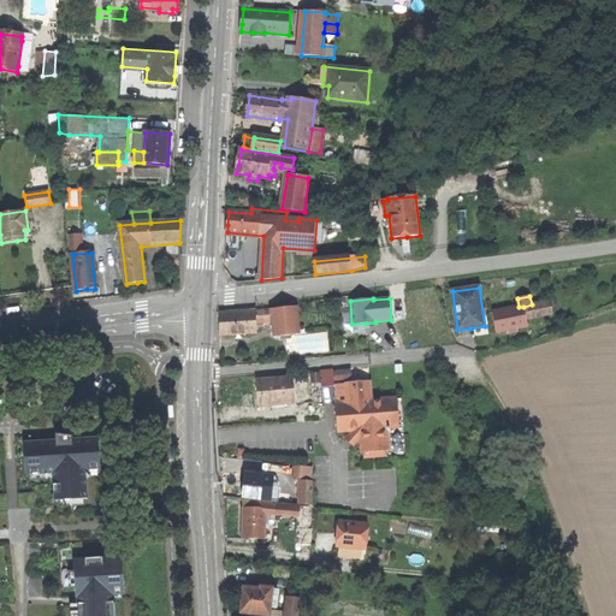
[(532,304),(523,307),(526,319),(551,314),(550,302),(532,304)]
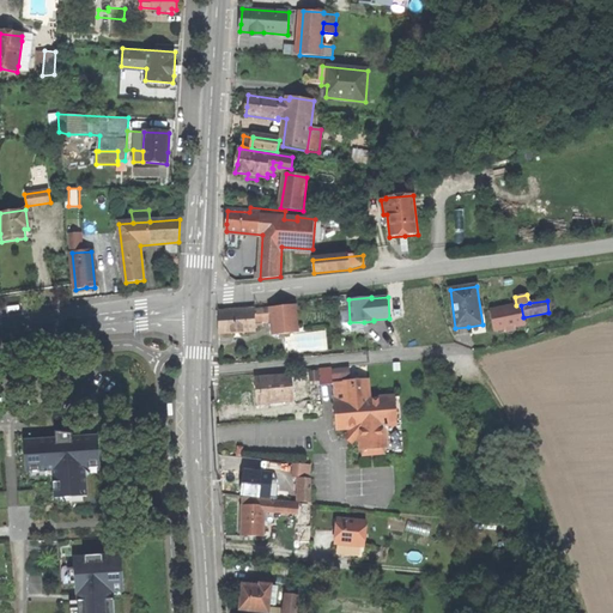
[(272,308),(272,315),(273,323),(274,335),(298,333),(296,305),(272,308)]
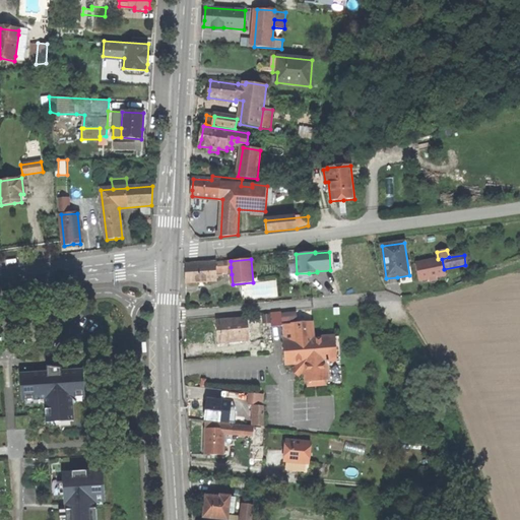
[(444,269),(442,259),(438,259),(416,263),(419,280),(432,278),(445,275),(444,269)]
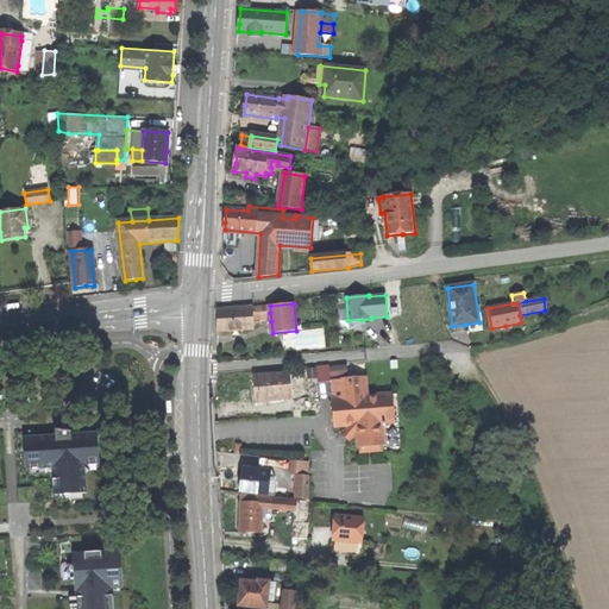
[(261,314),(270,313),(270,306),(253,307),(253,324),(261,322),(261,321),(261,314)]
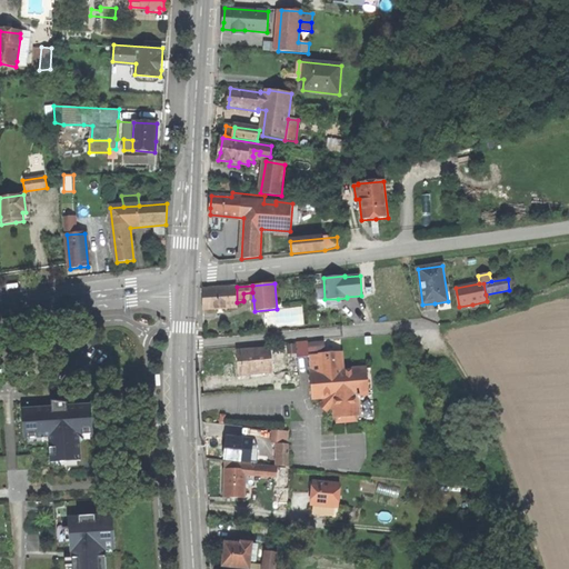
[(237,302),(237,287),(203,289),(203,305),(203,310),(237,308),(237,302)]
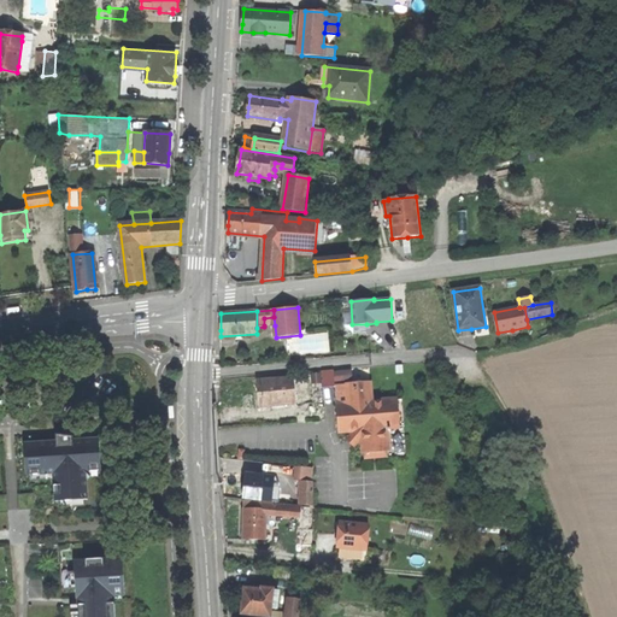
[(297,353),(329,352),(328,334),(295,338),(297,353)]
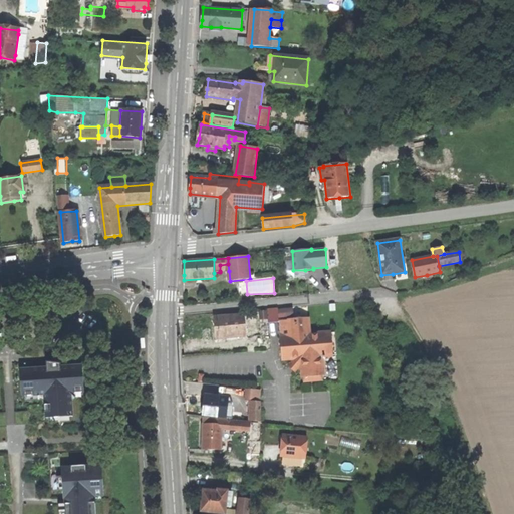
[(246,336),(245,329),(254,328),(254,323),(252,323),(251,315),(214,319),(215,330),(216,338),(227,337),(228,341),(236,340),(236,337),(246,336)]
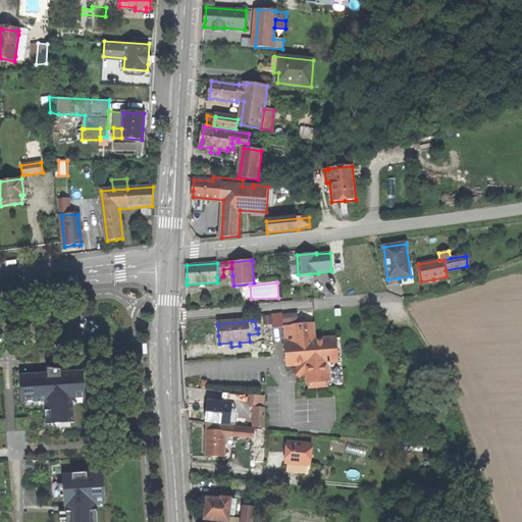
[(313,324),(283,326),(283,336),(285,336),(285,343),(284,343),(286,366),(299,366),(297,370),(301,371),(305,373),(307,369),(308,381),(309,381),(328,379),(329,379),(328,363),(332,363),(332,362),(330,338),(315,340),(313,324)]
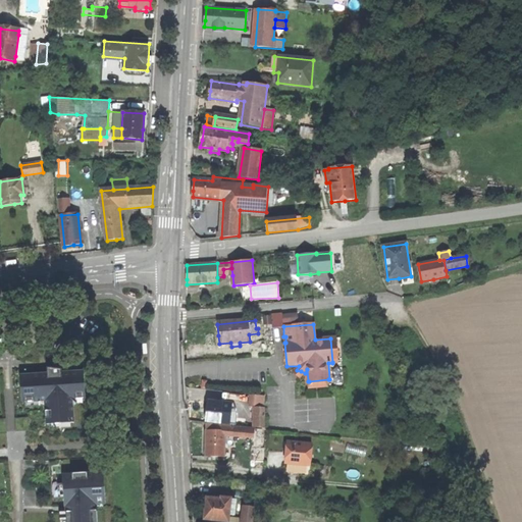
[(341,338),(330,338),(332,362),(343,362),(341,338)]
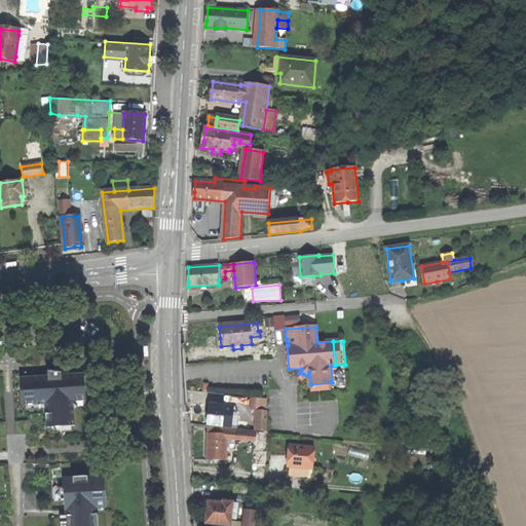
[(48,377),(22,378),(23,405),(26,405),(41,404),(46,404),(47,427),(74,425),(73,410),(77,407),(73,404),(73,402),(85,401),(83,375),(63,376),(62,372),(53,371),(53,373),(51,373),(47,373),(48,377)]
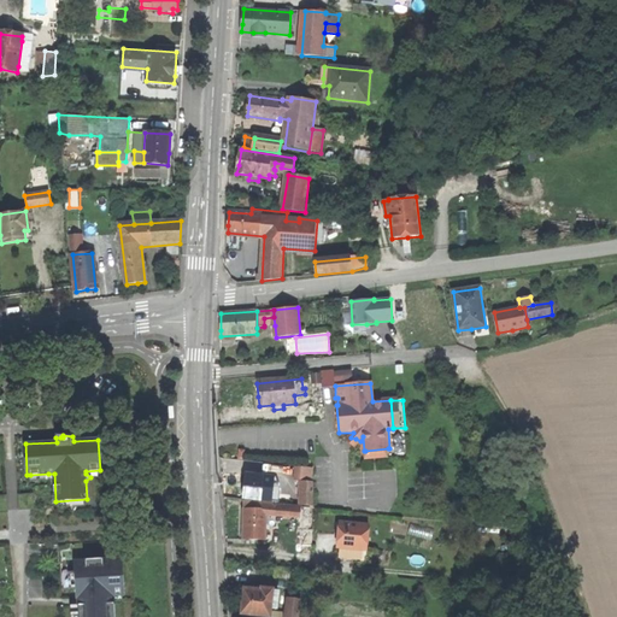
[(301,482),(312,483),(312,469),(298,468),(297,482),(301,482)]
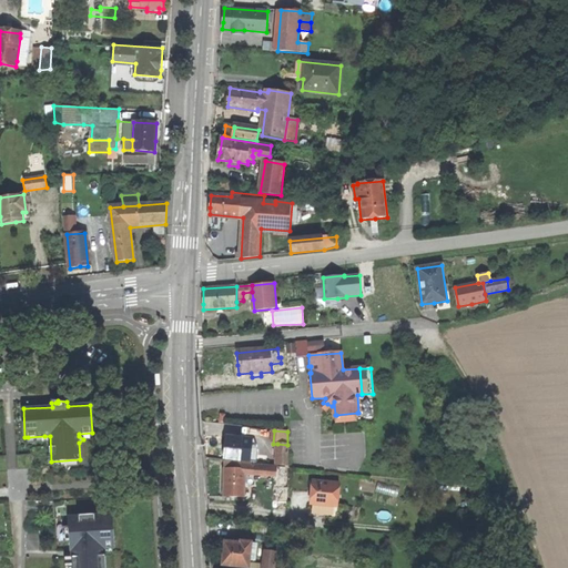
[(256,453),(251,452),(252,440),(225,437),(224,448),(224,459),(255,463),(256,453)]
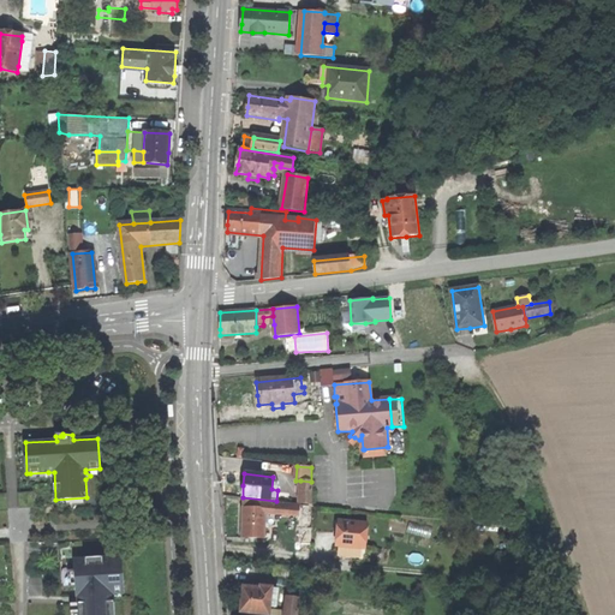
[(311,482),(300,481),(300,506),(311,506),(311,482)]
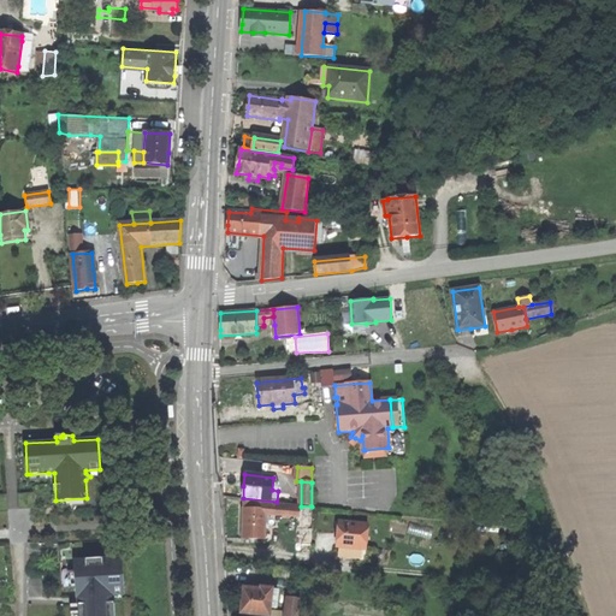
[(33,493),(18,493),(19,509),(34,509),(33,493)]
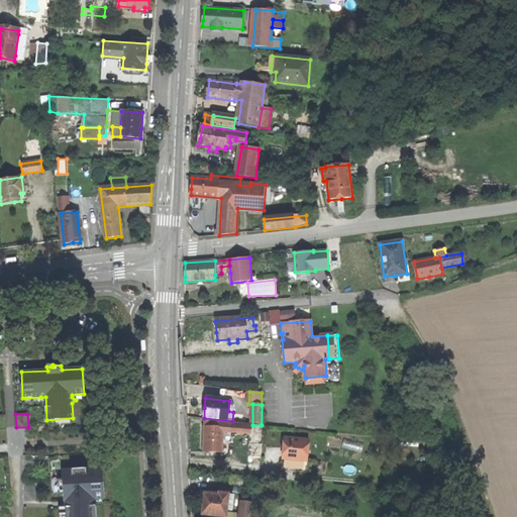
[(203,453),(222,453),(222,431),(251,433),(251,426),(230,424),(230,423),(215,421),(204,421),(203,442),(203,453)]
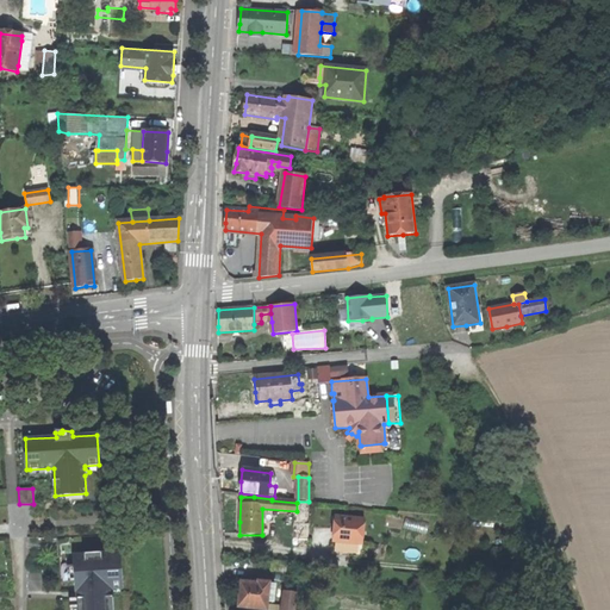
[(358,546),(362,546),(365,521),(335,517),(334,543),(336,543),(335,553),(344,554),(356,555),(358,546)]
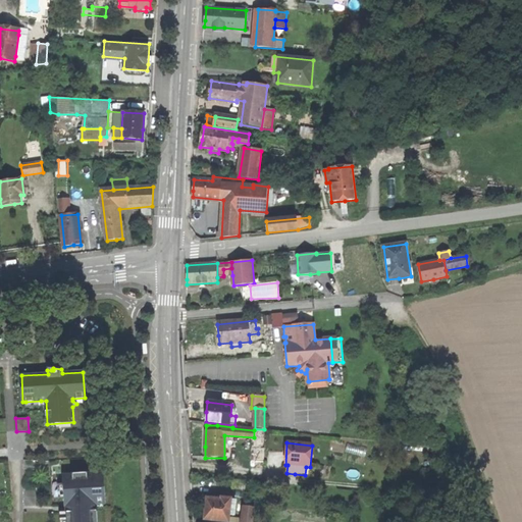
[(252,462),(262,462),(263,462),(263,449),(253,449),(252,462)]
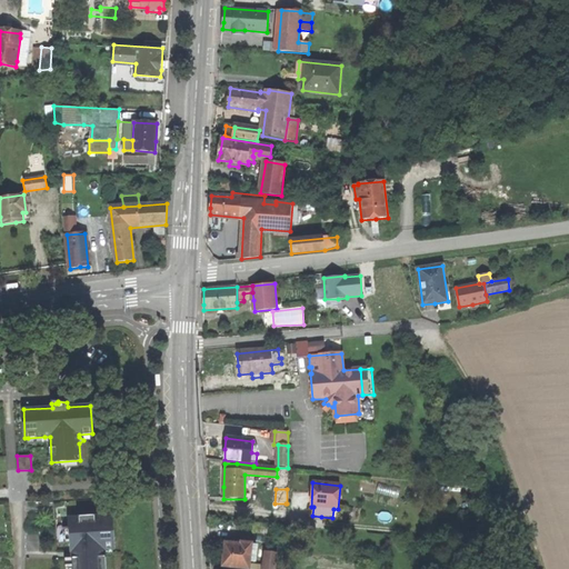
[(111,516),(68,518),(69,528),(70,542),(70,551),(73,551),(73,555),(75,558),(72,558),(72,568),(106,568),(105,556),(105,550),(112,549),(113,549),(112,540),(115,540),(113,523),(111,525),(111,516)]
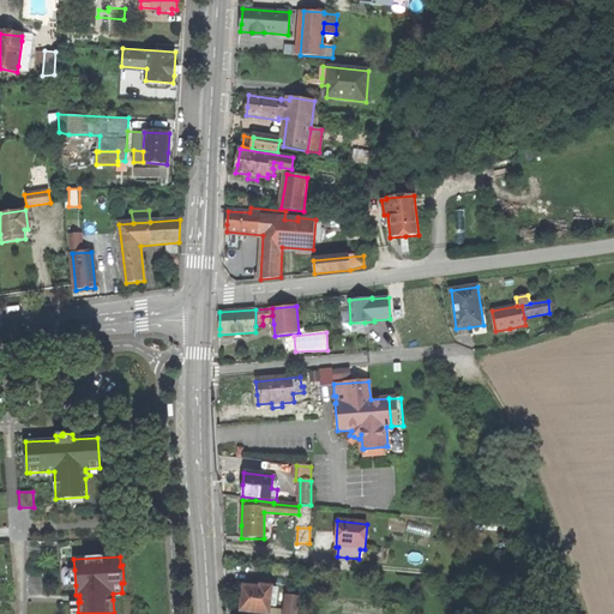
[(274,565),(274,576),(292,578),(293,567),(274,565)]
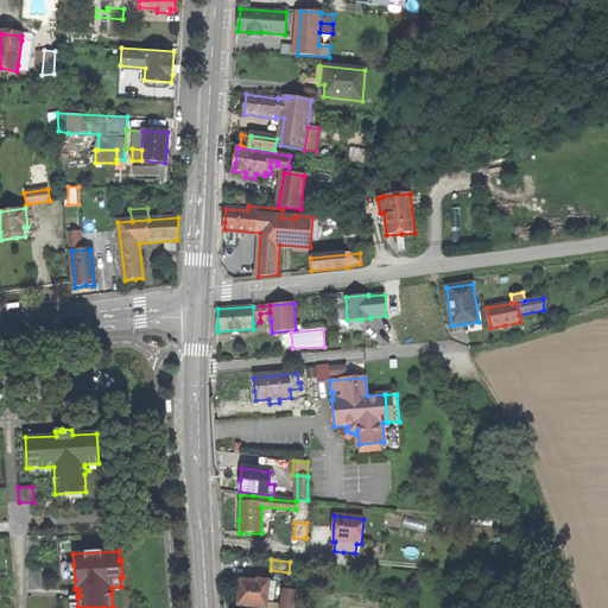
[(238,606),(259,607),(265,607),(266,603),(267,591),(271,593),(272,583),(268,583),(268,581),(258,580),(258,578),(249,578),(249,581),(240,580),(239,594),(238,606)]
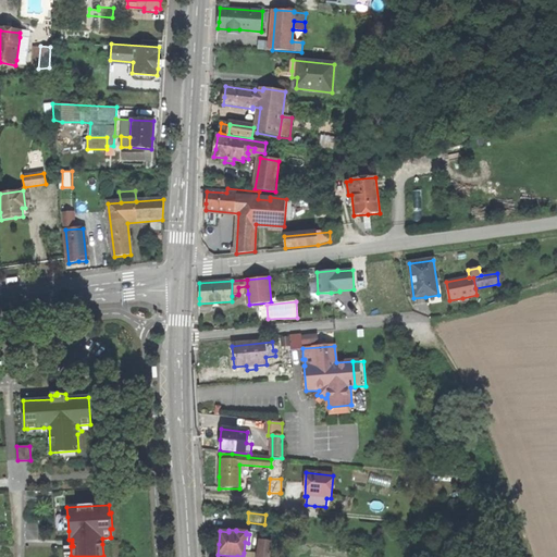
[(259,556),(268,556),(270,542),(261,541),(259,556)]
